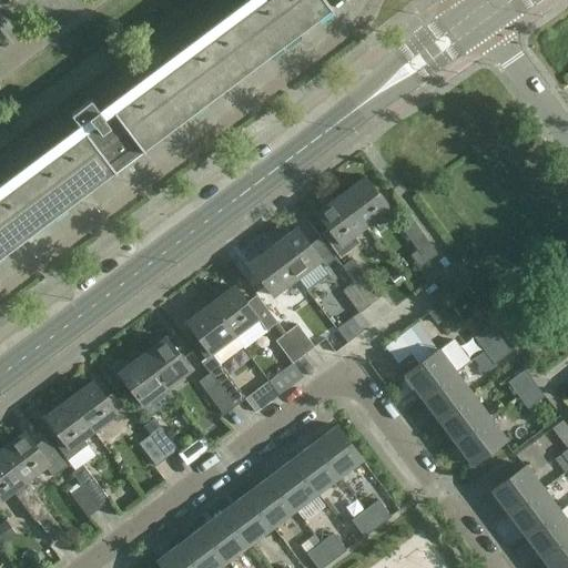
[(0,257),(114,172),(115,174),(118,173),(112,166),(130,152),(134,153),(140,149),(143,153),(145,152),(144,150),(330,11),(331,12),(333,11),(325,0),(261,0),(149,84),(144,78),(99,112),(91,101),(81,108),(90,119),(44,153),(50,160),(0,196),(0,257)]
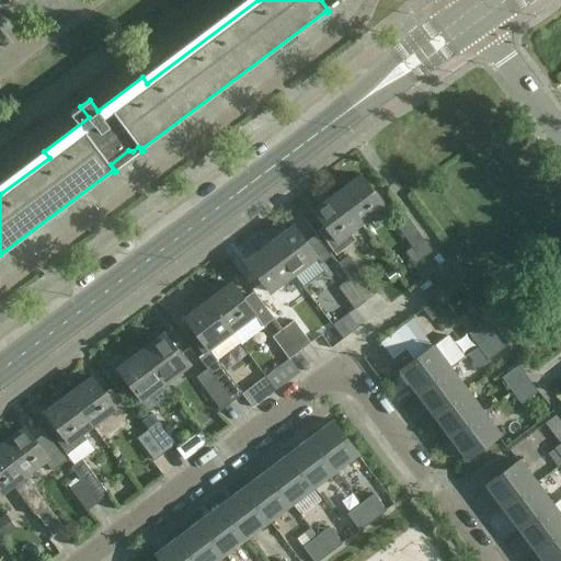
[(336,192),(362,225),(385,207),(361,174),(336,192)]
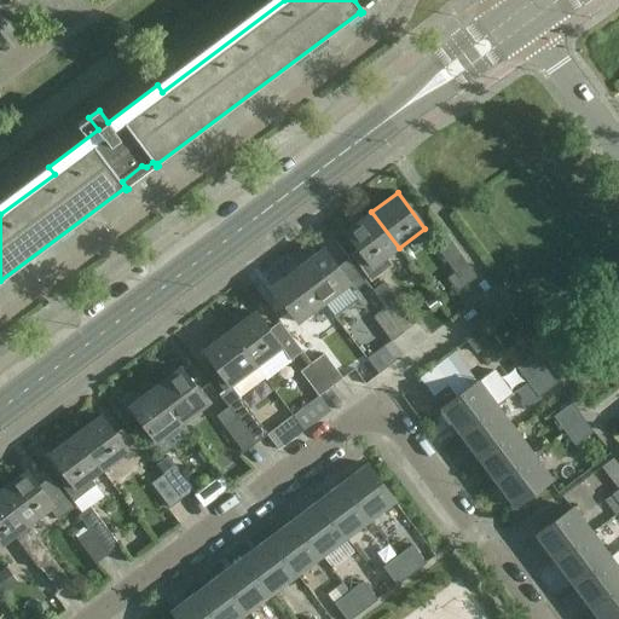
[(386,258),(399,248),(371,212),(346,232),(363,255),(357,260),(371,281),(392,265),(386,258)]
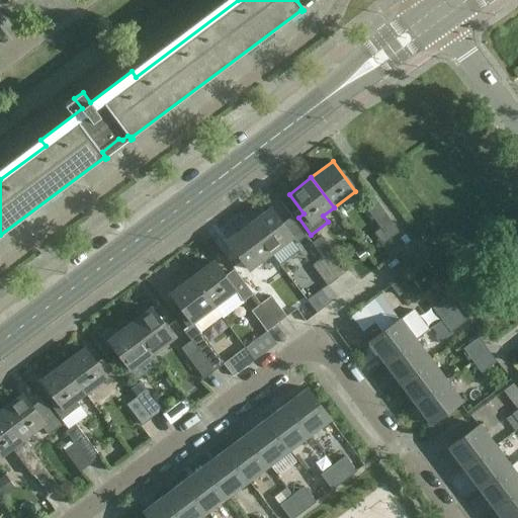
[(400,232),(373,196),(363,204),(390,240),(400,232)]
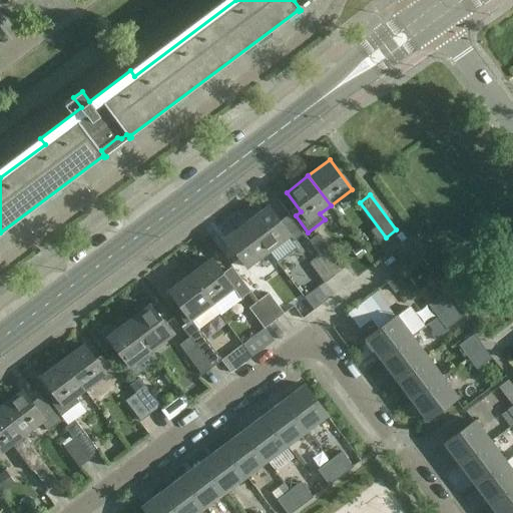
[(246,221),(269,251),(291,235),(269,205),(246,221)]
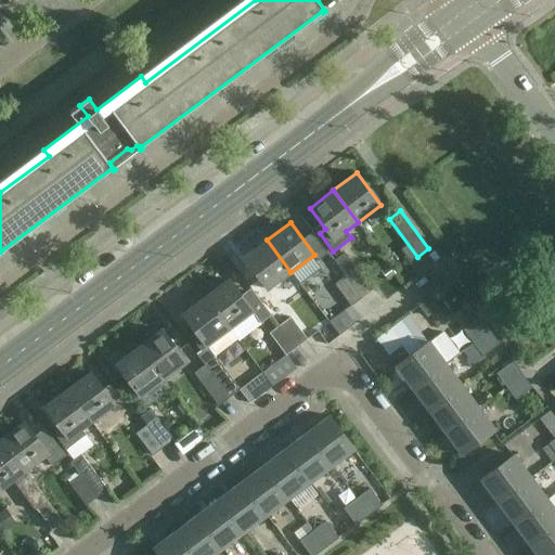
[(291,272),(267,240),(244,257),(268,289),(291,272)]
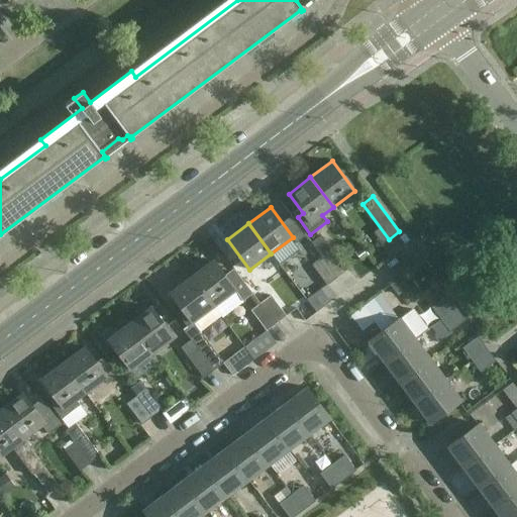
[(321,256),(337,278),(347,271),(322,236),(312,244),(321,256)]
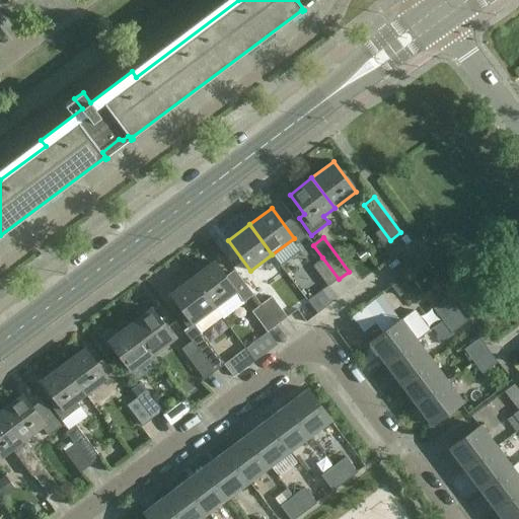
[(312,265),(328,287),(339,279),(322,257),(312,265)]
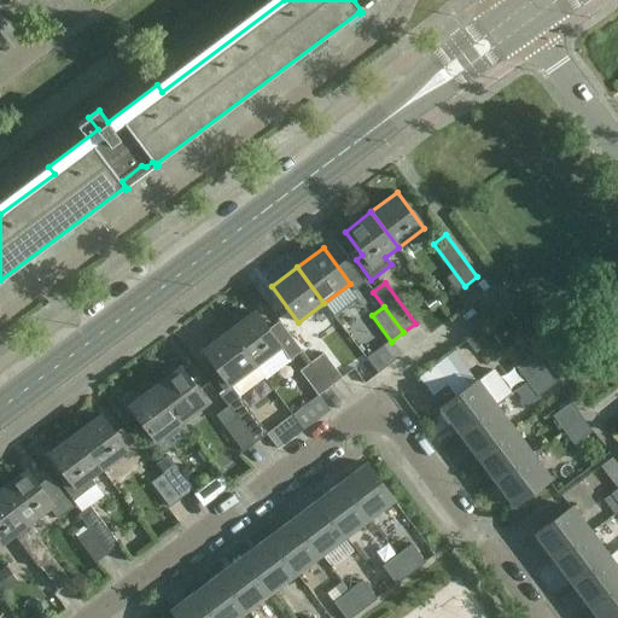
[(277,325),(269,330),(255,312),(228,331),(256,367),(281,347),(290,357),(297,353),(277,325)]
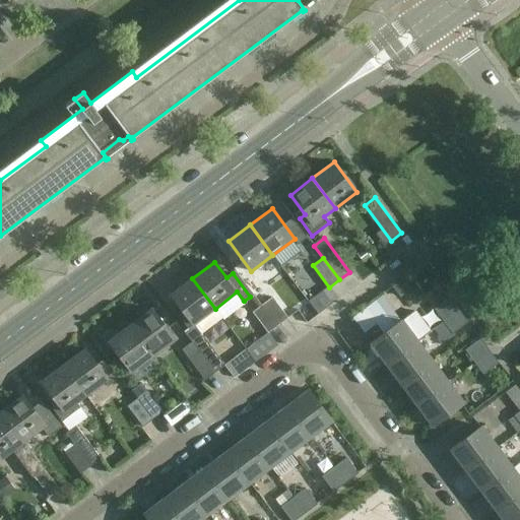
[(402,290),(409,302),(429,288),(420,277),(402,290)]
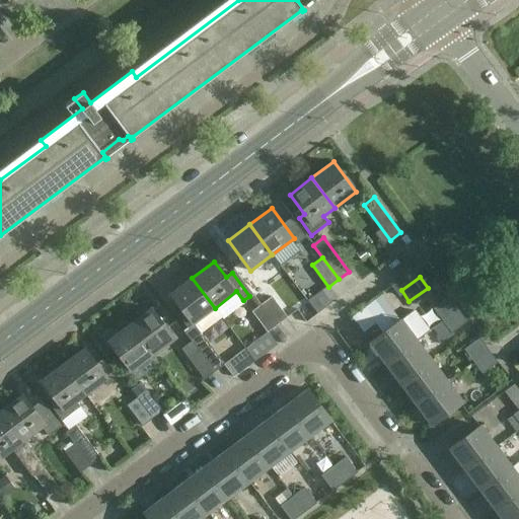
[(188,328),(193,324),(215,308),(192,278),(170,294),(184,313),(179,318),(188,328)]
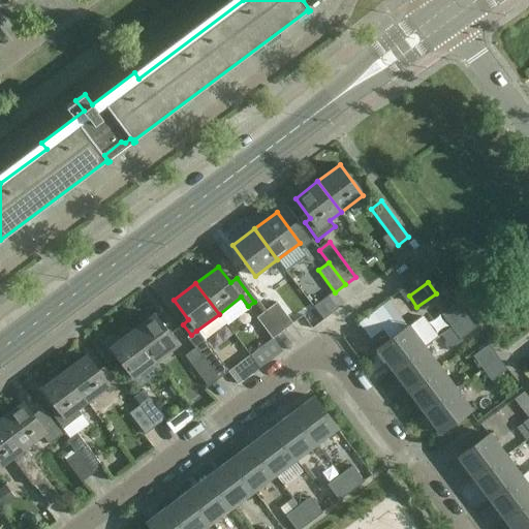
[(277,302),(267,310),(282,332),(293,323),(277,302)]
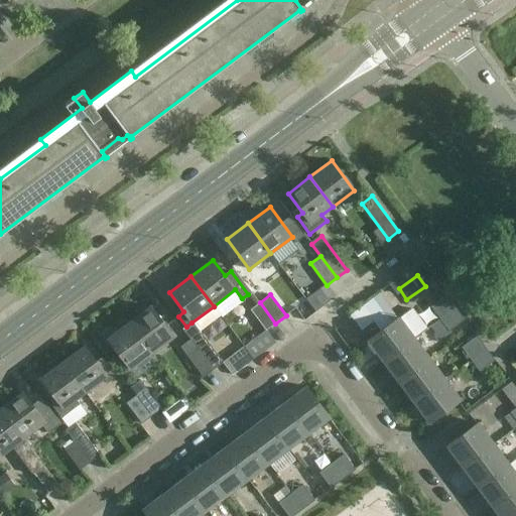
[(430,306),(439,319),(455,307),(445,295),(430,306)]
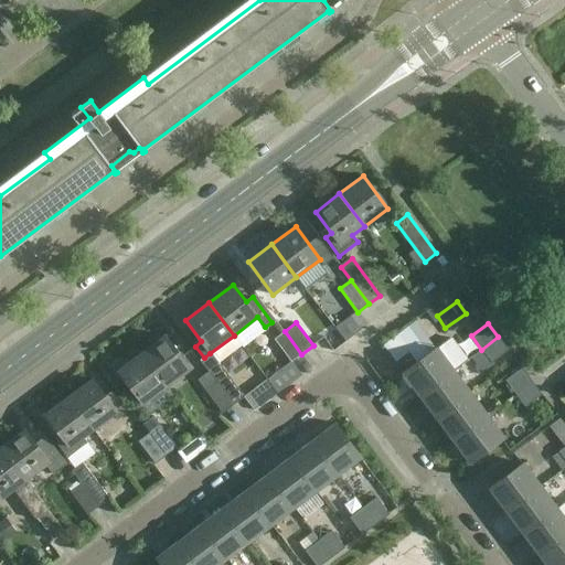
[(290,362),(301,354),(285,331),(274,340),(290,362)]
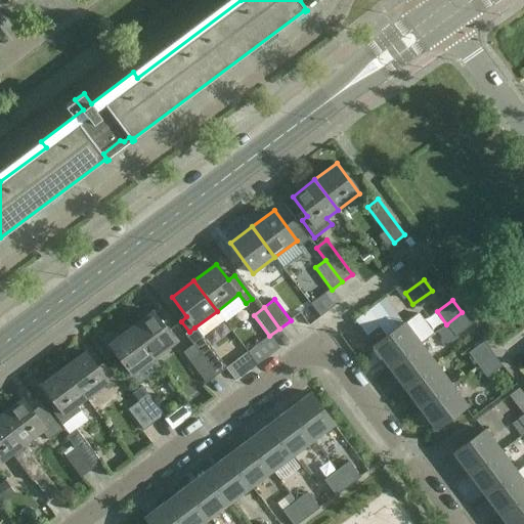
[(131,328),(154,357),(176,341),(153,311),(131,328)]
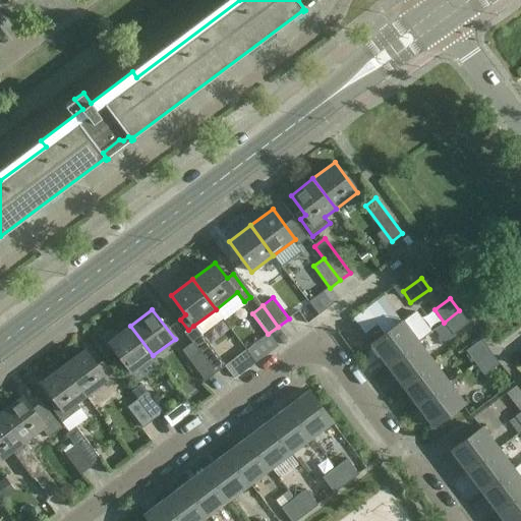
[(459,310),(444,323),(453,335),(469,323),(459,310)]
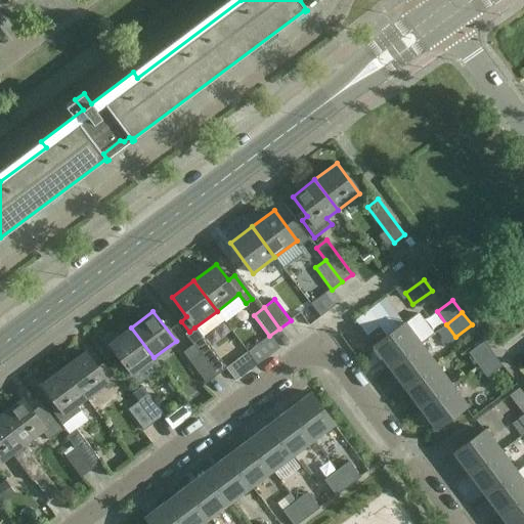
[(374,346),(389,367),(421,344),(420,341),(432,332),(418,313),(374,346)]
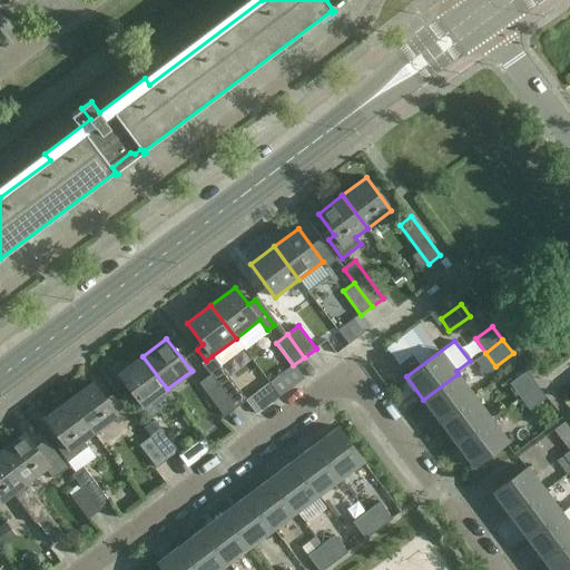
[(144,408),(167,389),(143,356),(119,374),(144,408)]
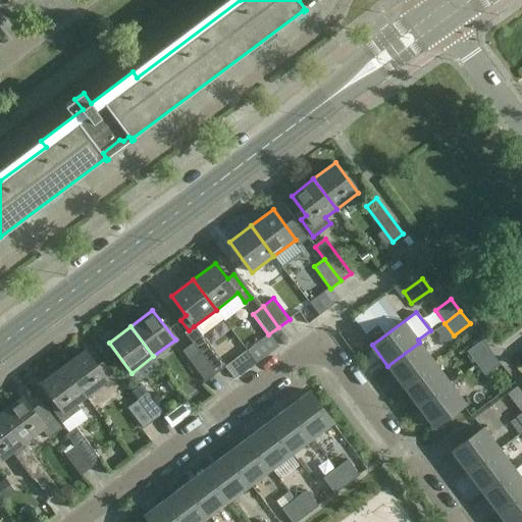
[(203,335),(192,343),(215,374),(225,366),(203,335)]
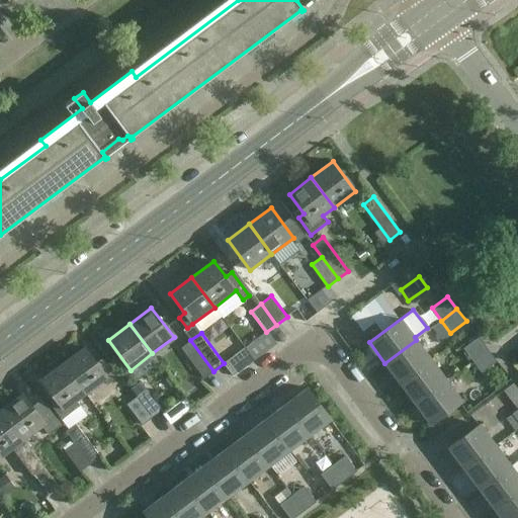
[(462,349),(472,361),(488,350),(479,337),(462,349)]
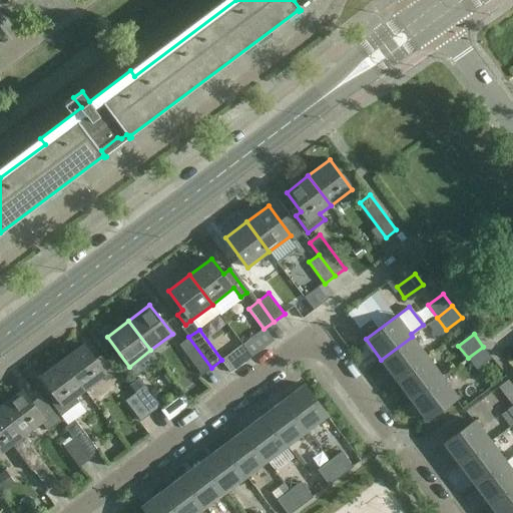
[(178,345),(201,375),(211,368),(188,337),(178,345)]
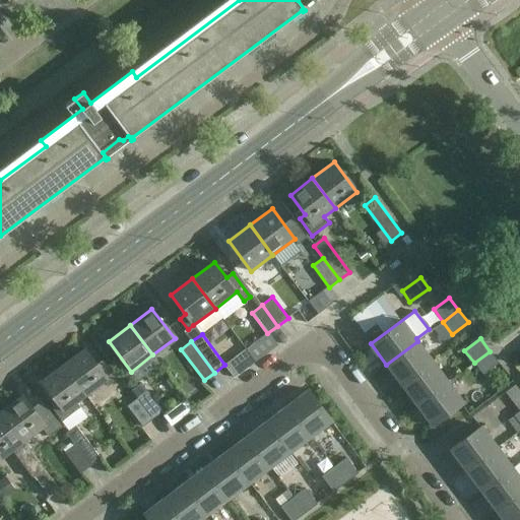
[(434,362),(417,341),(386,365),(402,385),(434,362)]
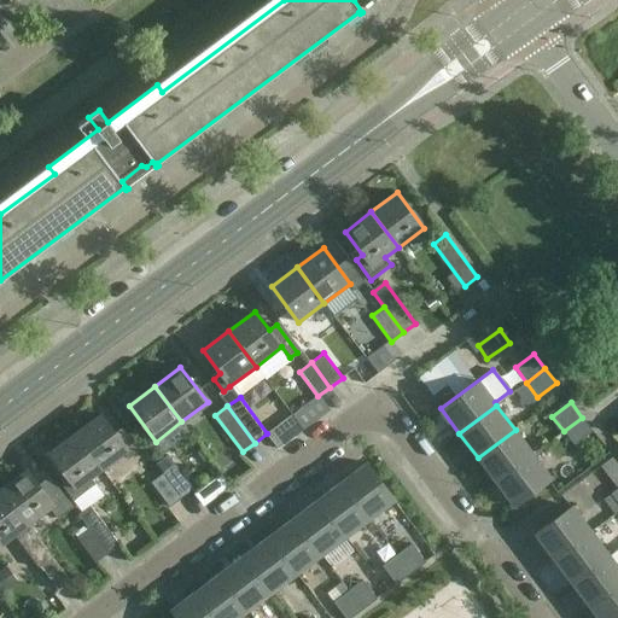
[(101,415),(75,435),(101,470),(128,450),(101,415)]
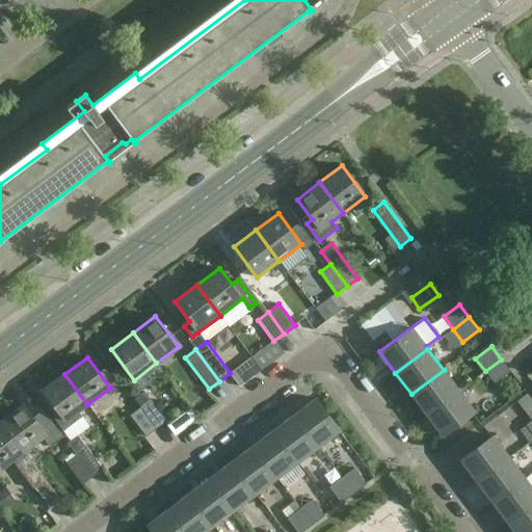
[(501,360),(485,371),(495,383),(510,372),(501,360)]
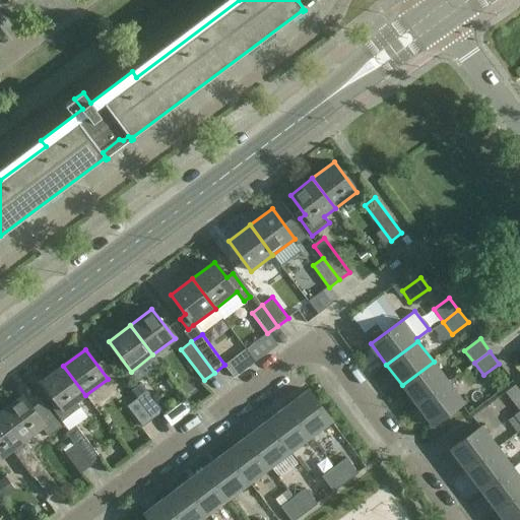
[(449,382),(434,362),(402,385),(417,405),(449,382)]
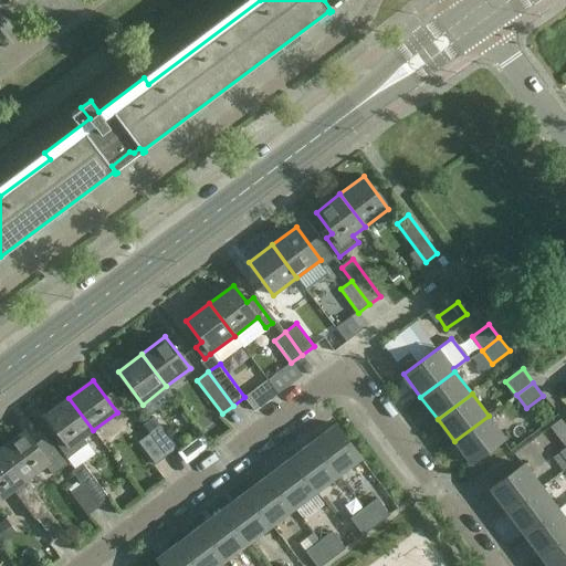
[(82,439),(93,430),(69,398),(44,416),(62,439),(55,444),(66,459),(86,444),(82,439)]
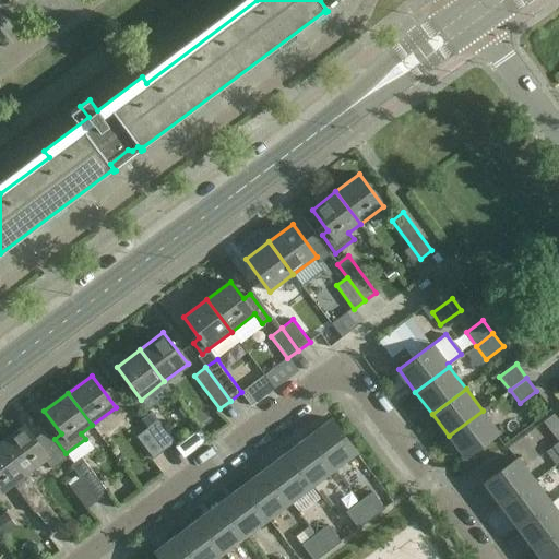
[(499,433),(483,411),(449,436),(465,459),(496,437),(499,433)]
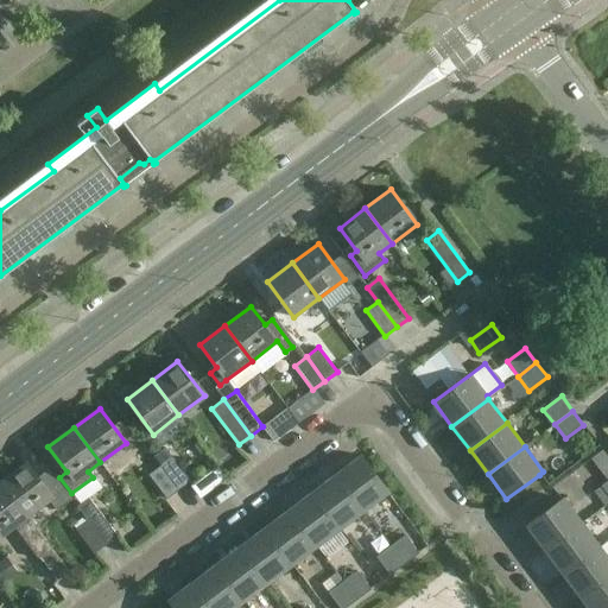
[(365,511),(390,493),(361,455),(336,474),(365,511)]
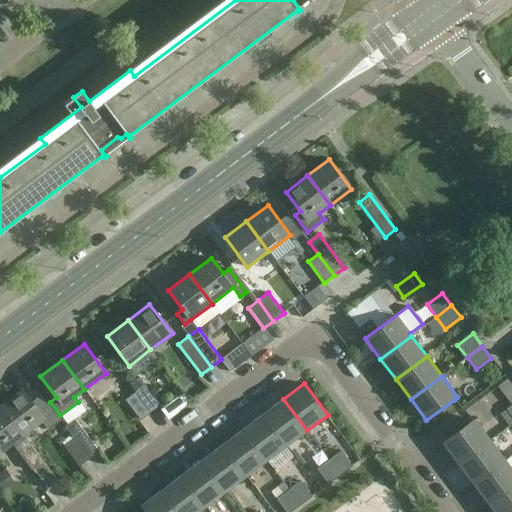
[(145,385),(135,393),(150,413),(160,405),(145,385)]
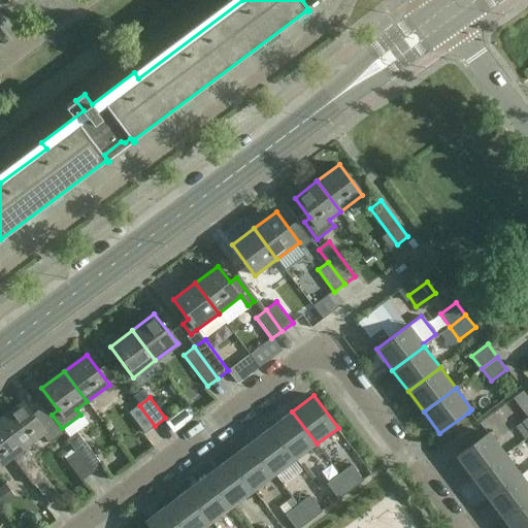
[(1,419),(24,449),(42,435),(50,443),(62,434),(42,407),(33,415),(23,402),(1,419)]
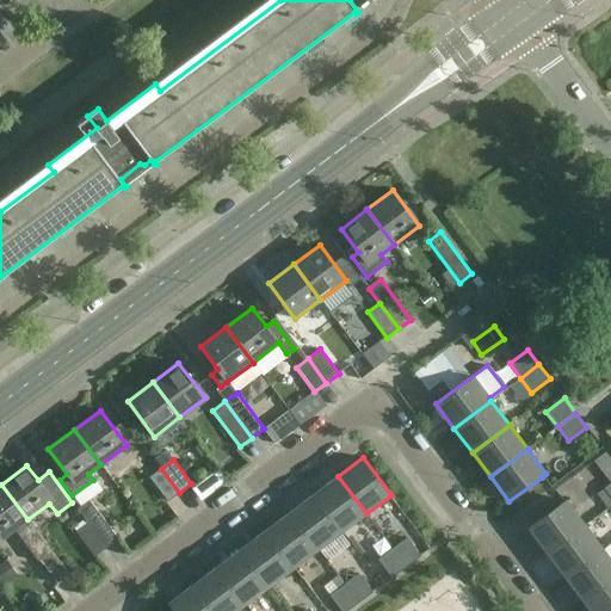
[(167,503),(179,493),(161,469),(149,477),(167,503)]
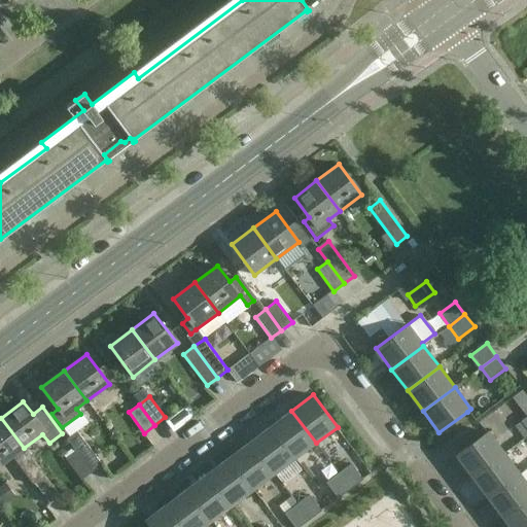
[(316,443),(291,411),(271,426),(295,458),(316,443)]
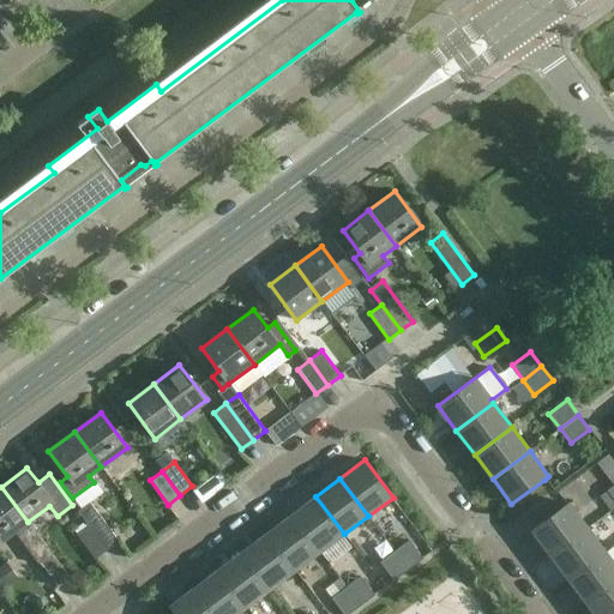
[(70,578),(28,522),(1,487),(0,487),(0,539),(1,541),(14,533),(38,565),(40,564),(43,569),(35,575),(46,589),(54,583),(58,588),(70,578)]
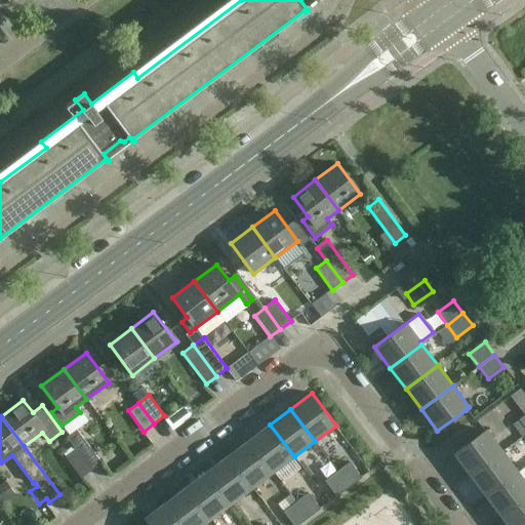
[(273,472),(294,456),(270,425),(249,440),(273,472)]
